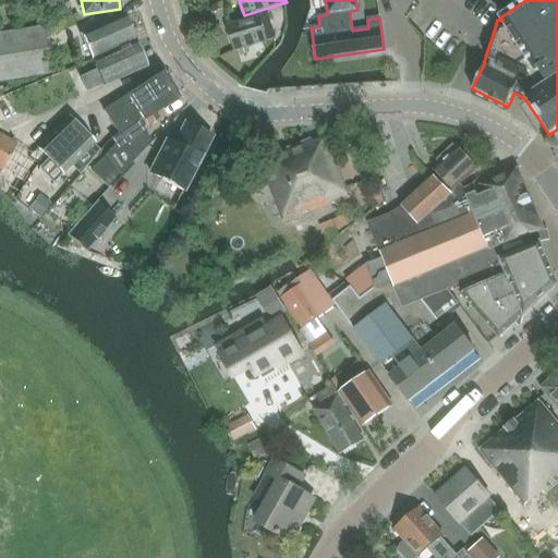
[(237,51),(276,38),(268,13),(228,25),(237,51)]
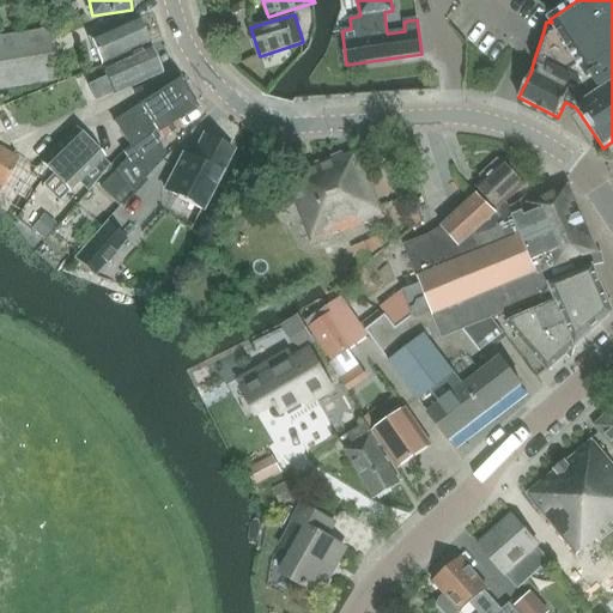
[(101,66),(149,46),(135,17),(89,38),(101,66)]
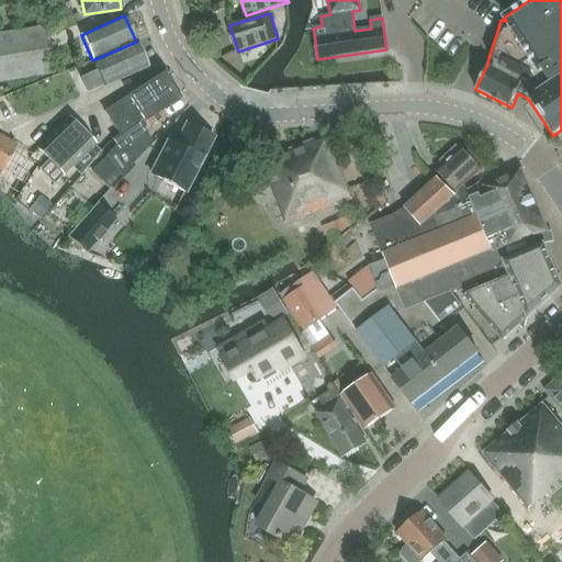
[(0,32),(0,82),(51,76),(43,26),(0,32)]
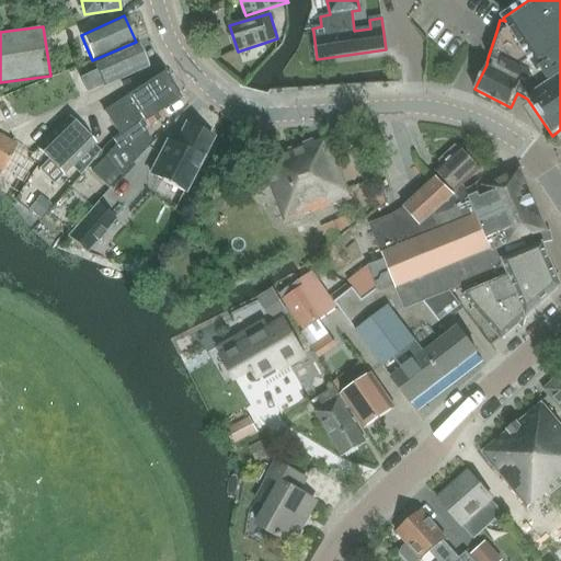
[(147,67),(136,42),(92,60),(96,70),(80,78),(87,93),(104,86),(104,87),(147,67)]
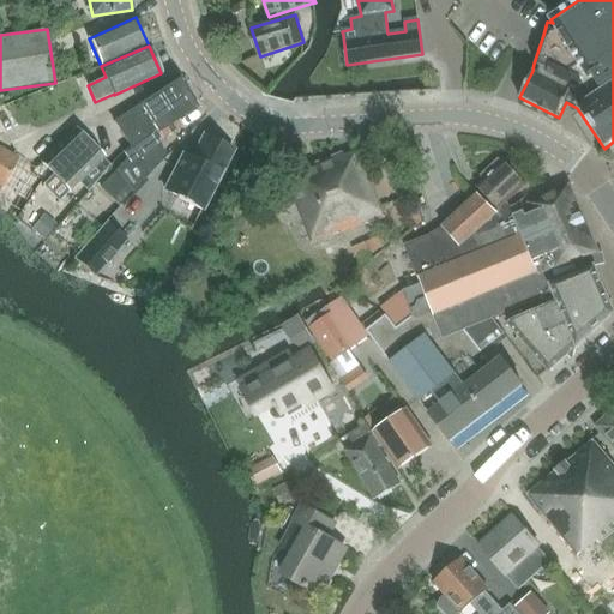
[(127,160),(118,170),(100,190),(119,208),(132,193),(167,157),(156,142),(180,127),(176,121),(198,108),(180,80),(114,122),(131,149),(122,154),(127,160)]
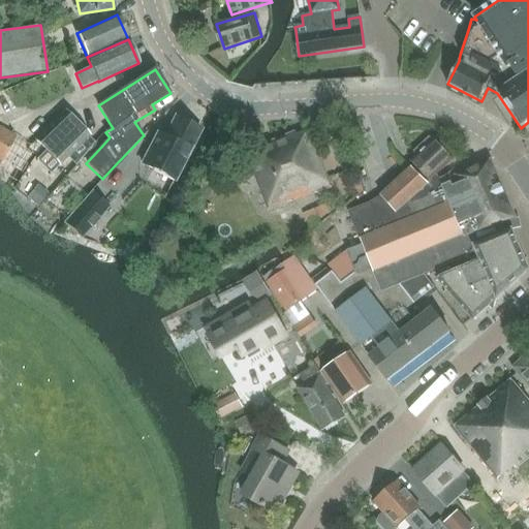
[(0,111),(9,107),(2,89),(0,90),(0,111)]
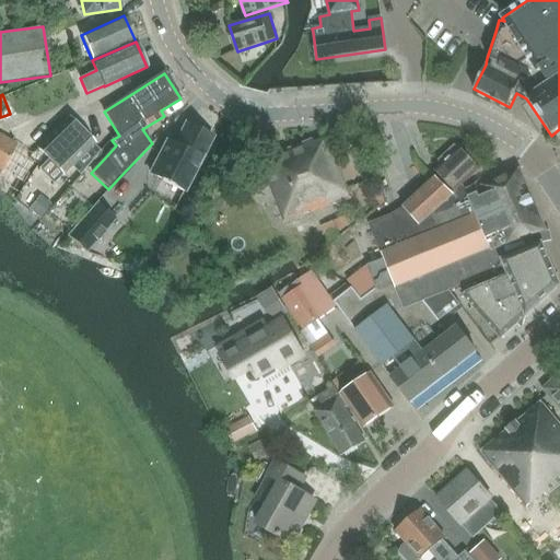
[(68,117),(38,148),(63,174),(72,166),(81,175),(102,151),(68,117)]
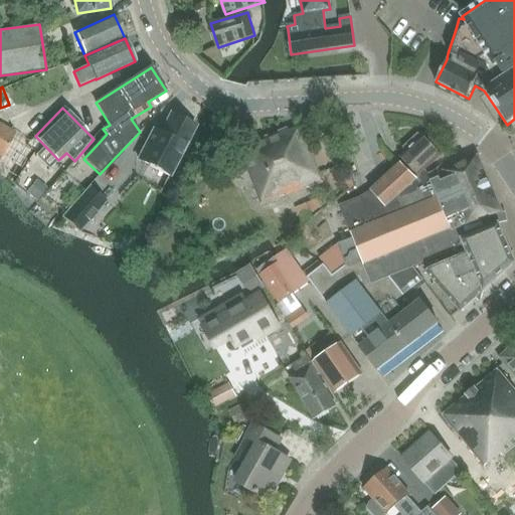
[(170,176),(195,126),(192,124),(191,119),(180,114),(176,116),(172,114),(159,140),(152,136),(140,161),(170,176)]
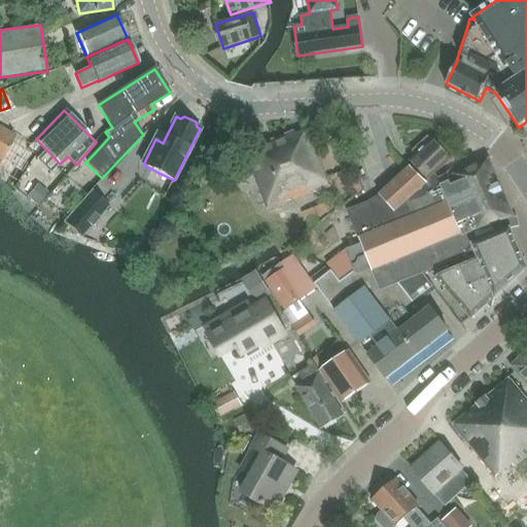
[(0,128),(0,178),(14,186),(36,148),(15,136),(0,128)]
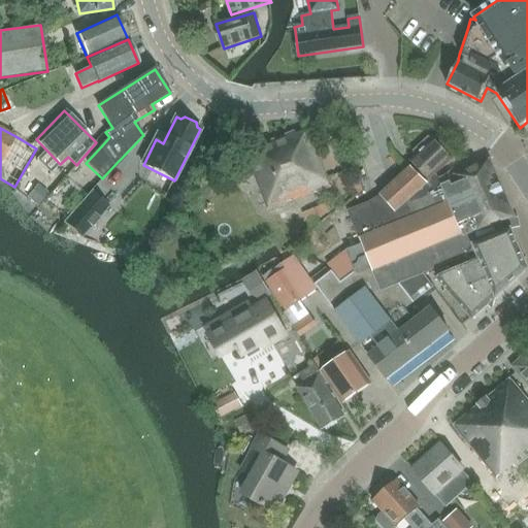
[(267,210),(330,189),(309,131),(296,136),(295,133),(245,153),(267,210)]
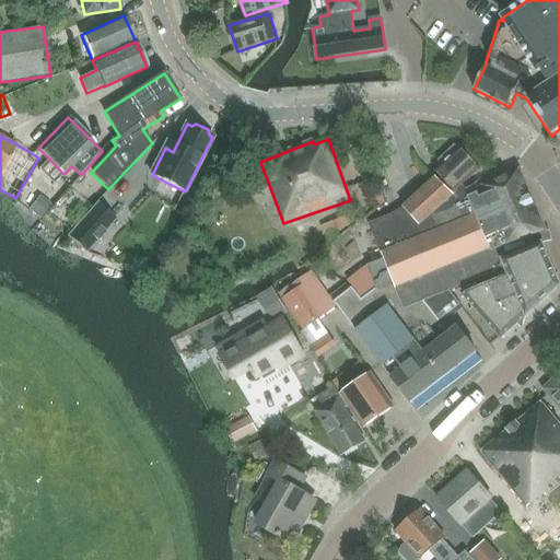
[(455,147),(452,150),(444,156),(447,160),(435,171),(456,193),(480,170),(461,148),(458,150),(455,147)]
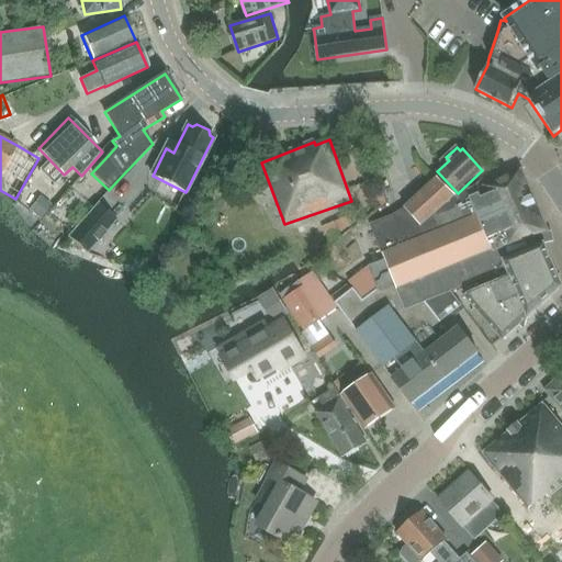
[(450,292),(497,272),(495,267),(505,263),(504,261),(543,245),(540,236),(549,233),(521,170),(484,187),(473,198),(453,206),(450,199),(425,220),(418,222),(415,218),(409,223),(403,215),(407,211),(406,209),(371,224),(384,260),(368,267),(378,289),(394,282),(405,310),(425,302),(450,292)]
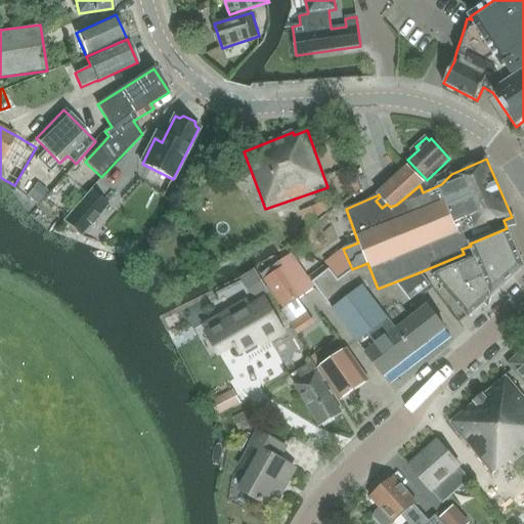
[(408,168),(379,194),(380,197),(376,201),(382,208),(387,204),(390,207),(396,205),(420,185),(424,182),(408,168)]
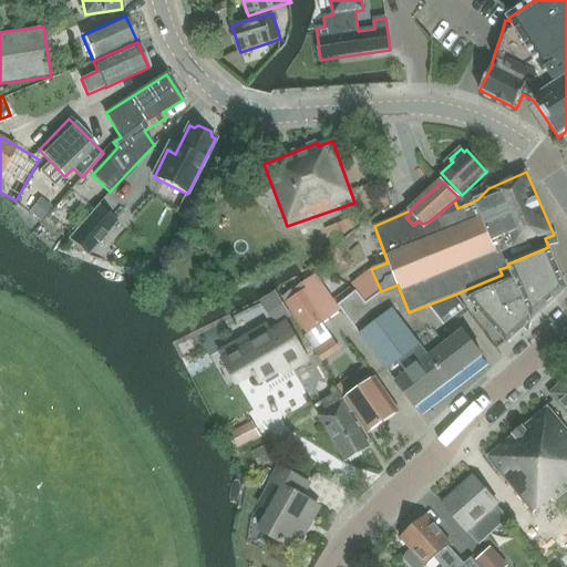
[(98,206),(69,239),(88,256),(117,223),(98,206)]
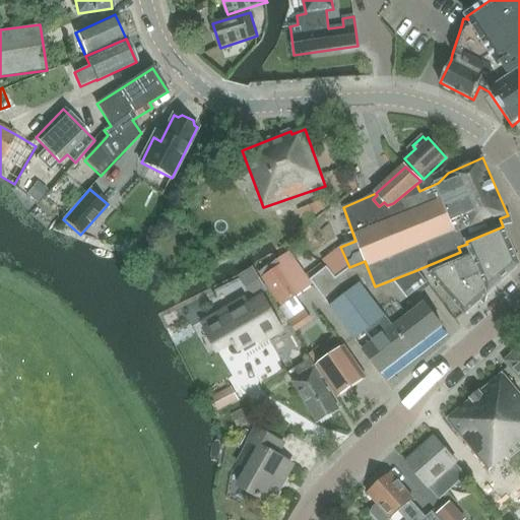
[(519,264),(504,226),(503,226),(466,242),(467,244),(489,294),(519,265),(519,264)]
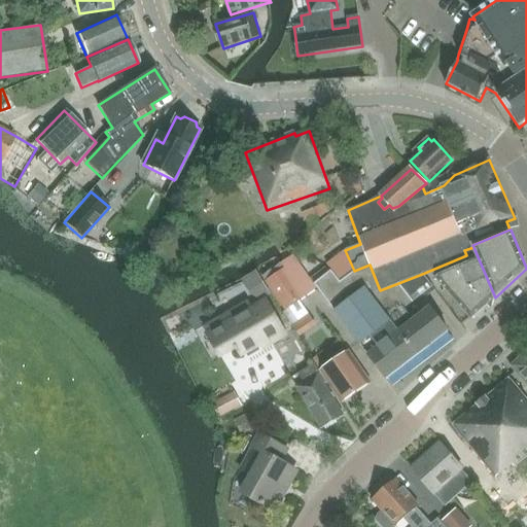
[(473,247),(464,250),(466,255),(469,262),(435,277),(471,318),(495,297),(473,247)]
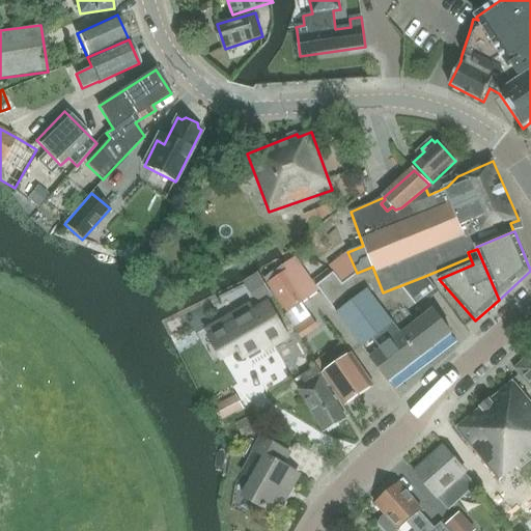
[(407,311),(417,304),(401,285),(383,292),(372,268),(356,275),(342,284),(334,273),(316,287),(337,314),(389,382),(451,334),(434,310),(401,335),(389,319),(403,308),(407,311)]
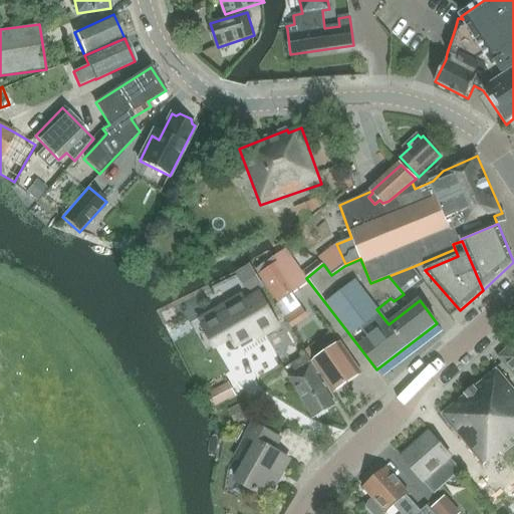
[(277,262),(258,275),(278,304),(289,296),(294,286),(277,262)]
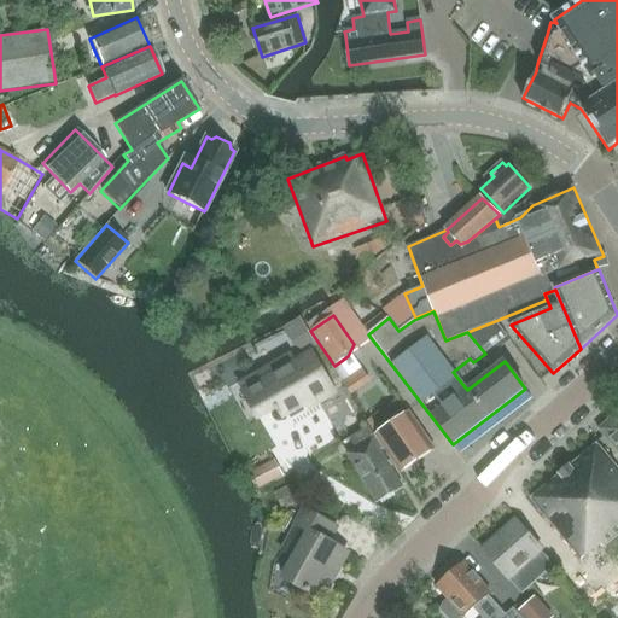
[(301,320),(290,327),(303,351),(315,344),(301,320)]
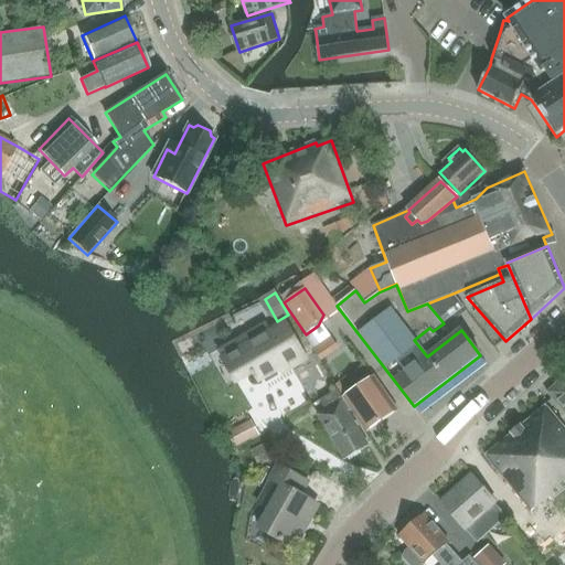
[(464,308),(452,294),(427,304),(444,323),(464,308)]
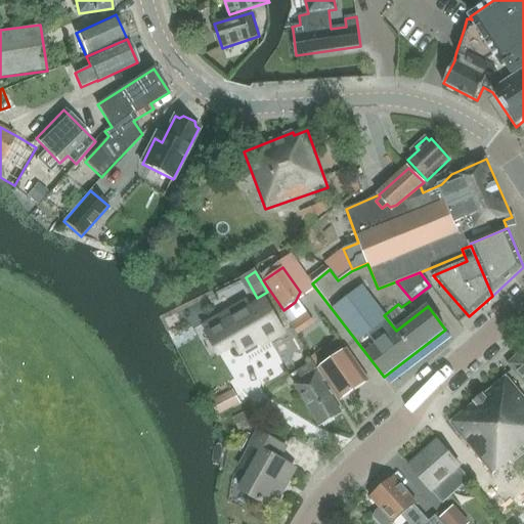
[(246,299),(209,320),(226,350),(233,346),(234,349),(236,348),(239,353),(244,350),(247,355),(258,349),(255,344),(266,338),(268,341),(282,333),(264,301),(251,308),(246,299)]
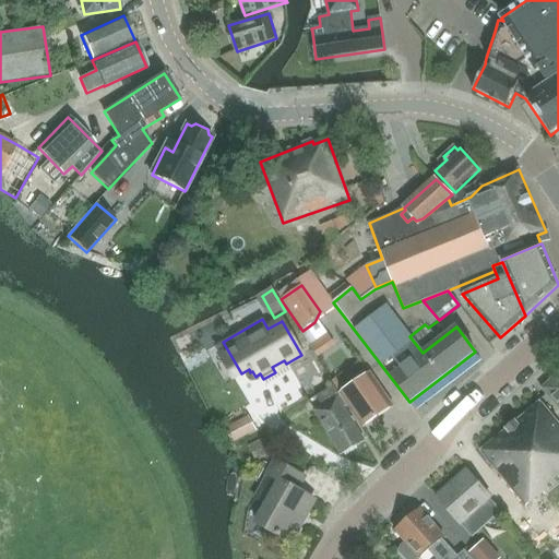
[(330,329),(307,344),(313,356),(337,342),(330,329)]
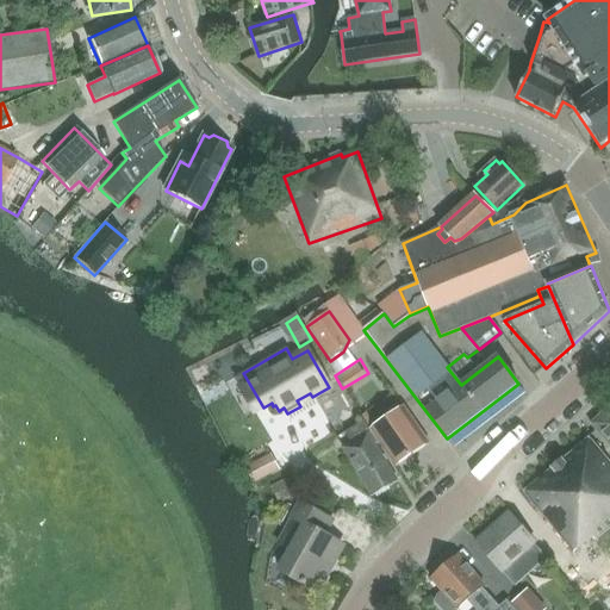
[(609,406),(591,424),(601,436),(605,441),(599,446),(607,454),(609,450),(609,406)]
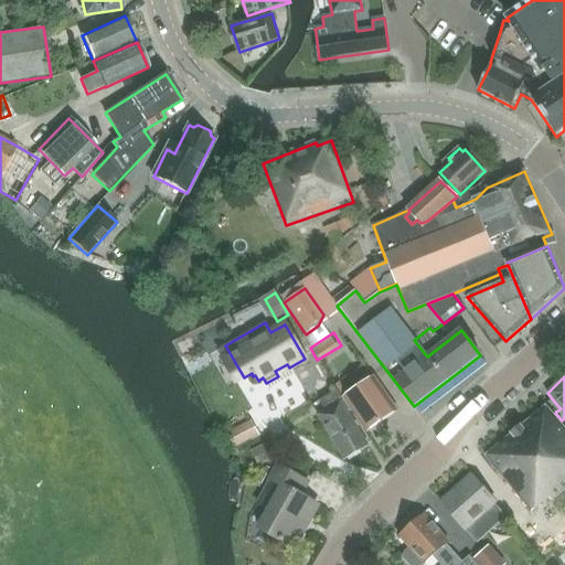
[(374,377),(343,398),(366,433),(397,411),(374,377)]
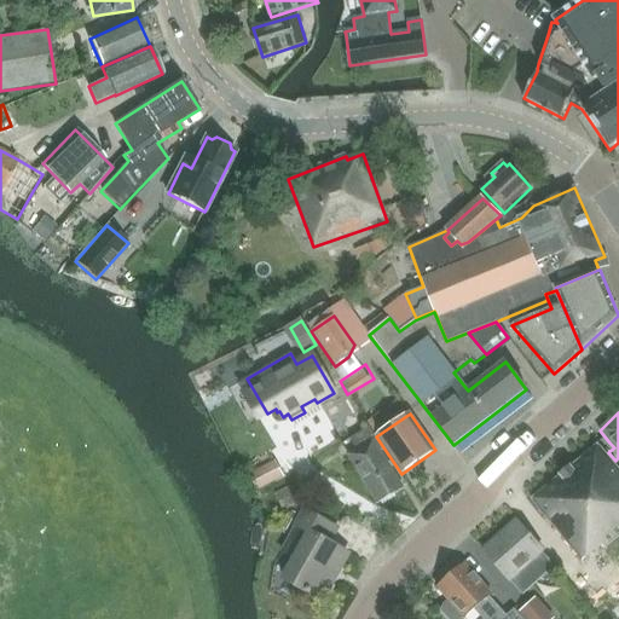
[(383,450),(372,432),(352,444),(356,450),(347,455),(377,503),(403,487),(381,451),(383,450)]
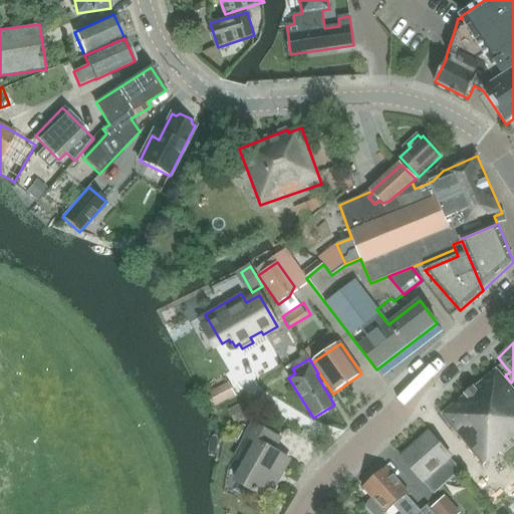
[(513,390),(497,370),(496,369),(442,415),(443,416),(484,465),(499,453),(501,456),(513,445),(513,390)]
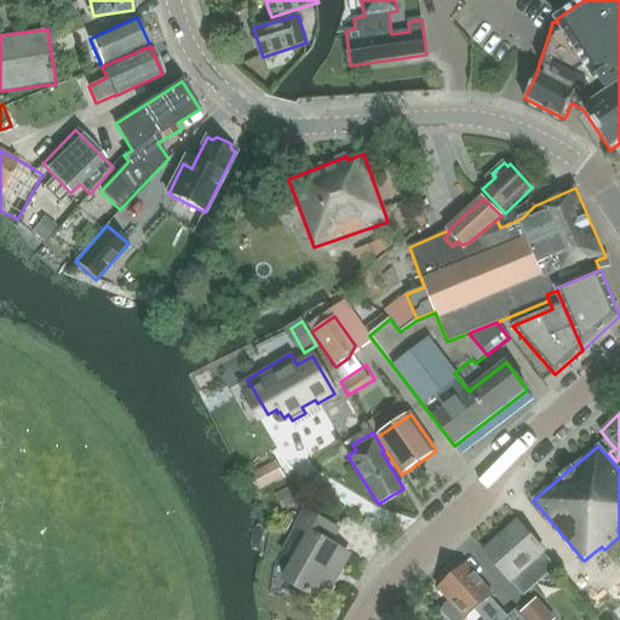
[(276,461),(250,476),(258,492),(285,477),(276,461)]
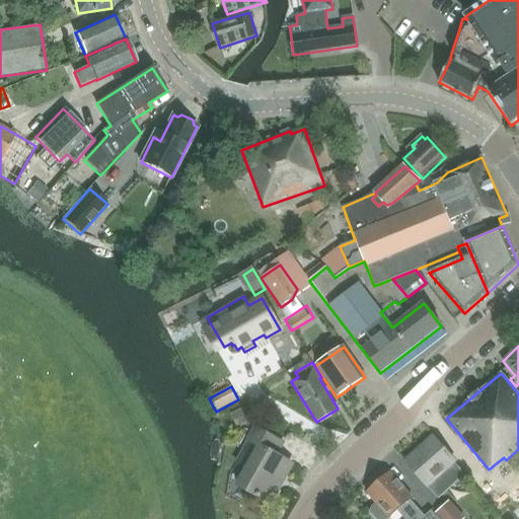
[(237,428),(260,418),(253,404),(231,415),(237,428)]
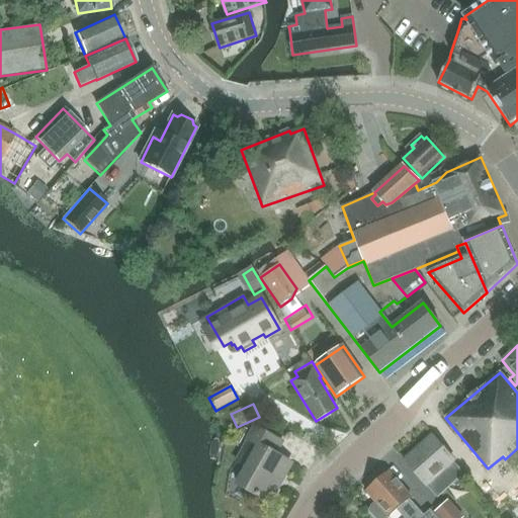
[(276,485),(289,462),(276,455),(282,443),(255,428),(248,440),(259,446),(238,485),(269,503),(279,486),(276,485)]
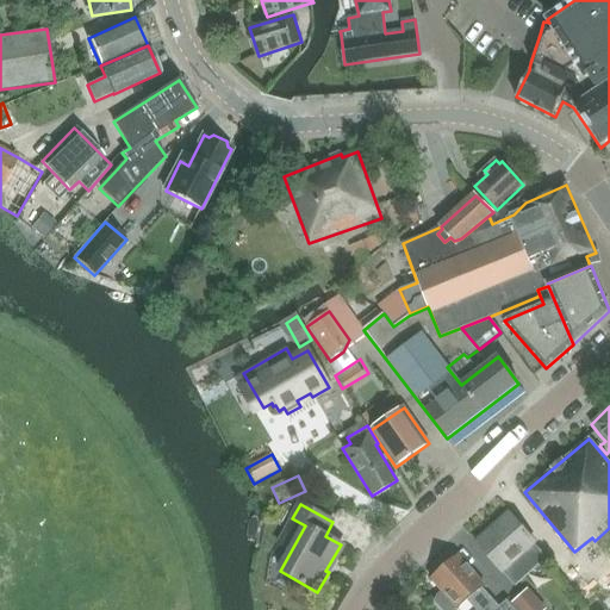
[(502,572),(503,572),(509,579),(517,571),(520,573),(523,576),(527,574),(542,561),(543,558),(542,553),(534,543),(535,543),(509,514),(475,543),(502,572)]
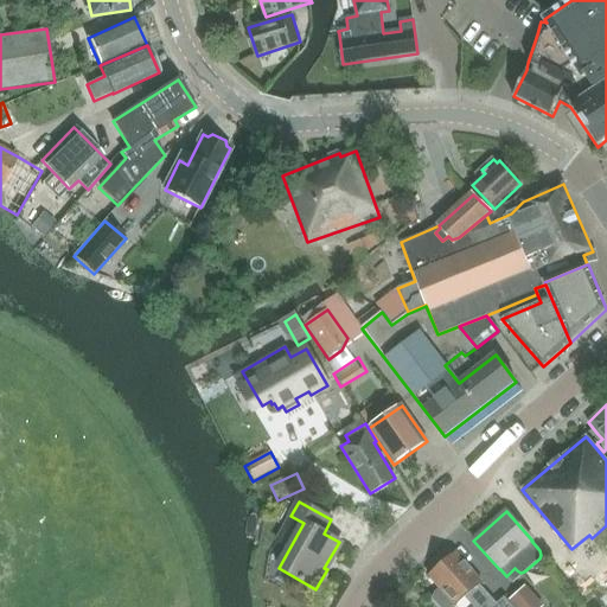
[(428,576),(440,589),(435,594),(433,599),(440,606),(452,606),(454,606),(455,606),(465,598),(473,606),(475,606),(489,596),(479,585),(481,582),(455,553),(441,564),(438,563),(429,570),(430,574),(428,576)]
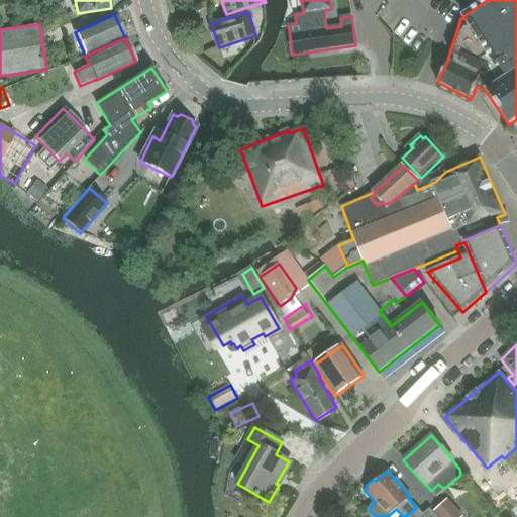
[(462,516),(445,496),(429,509),(436,516),(462,516)]
